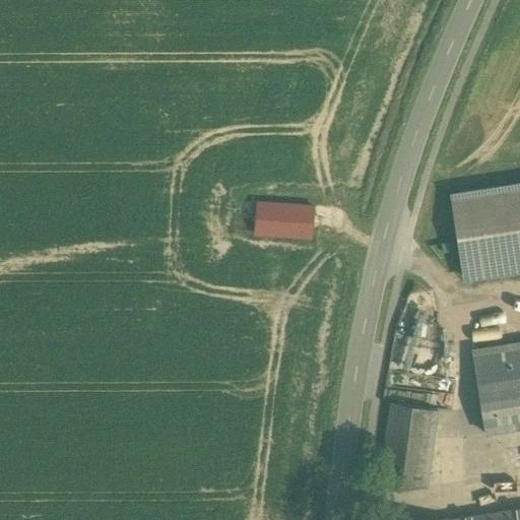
[(519,184),(452,195),(465,278),(519,269),(519,184)]
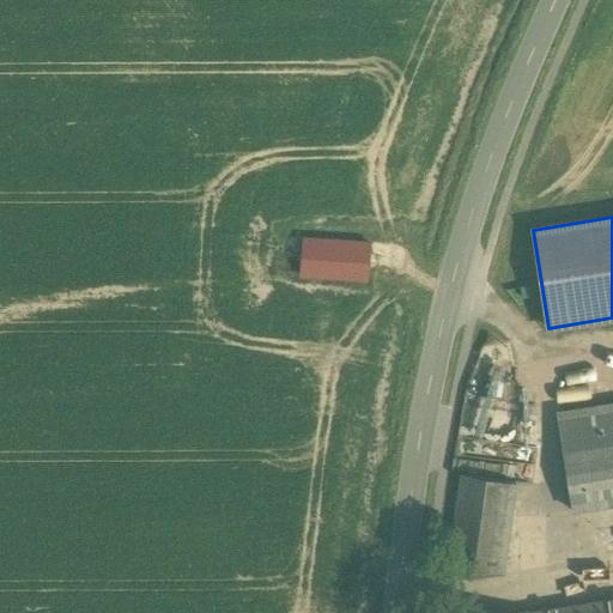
[(372,244),(307,241),(304,274),(370,279),(372,244)]
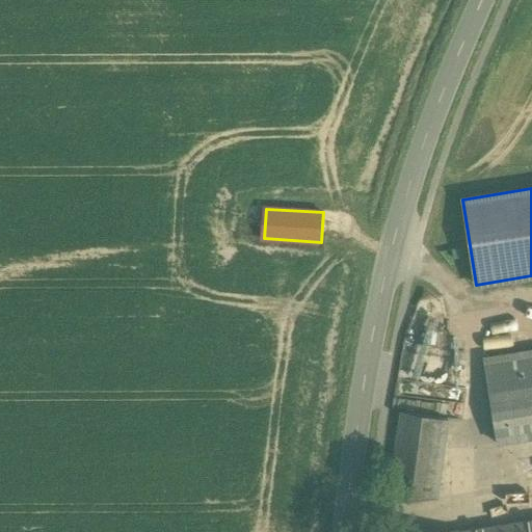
[(531,351),(482,360),(496,443),(531,436),(531,351)]
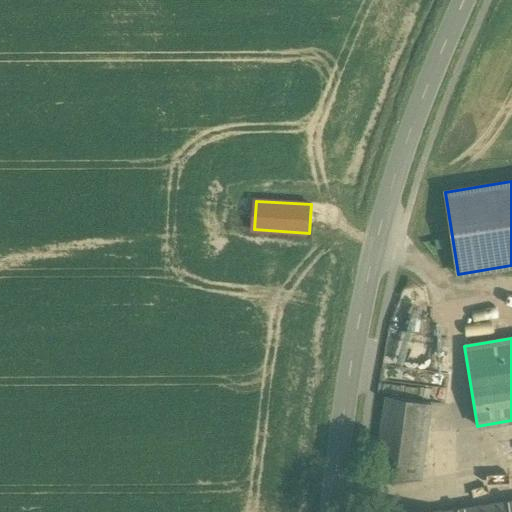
[(430,403),(385,397),(374,482),(419,479),(430,403)]
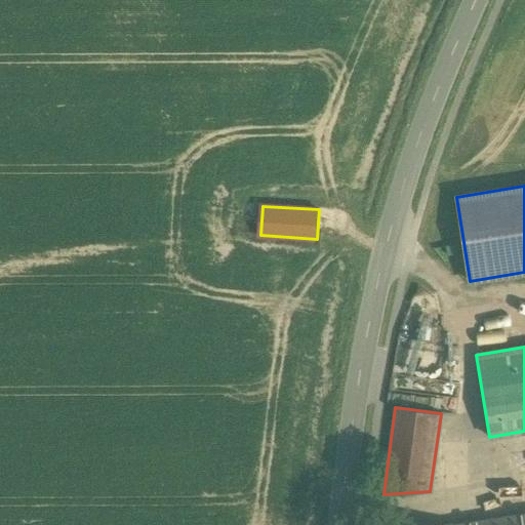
[(524,524),(524,513),(450,524),(524,524)]
